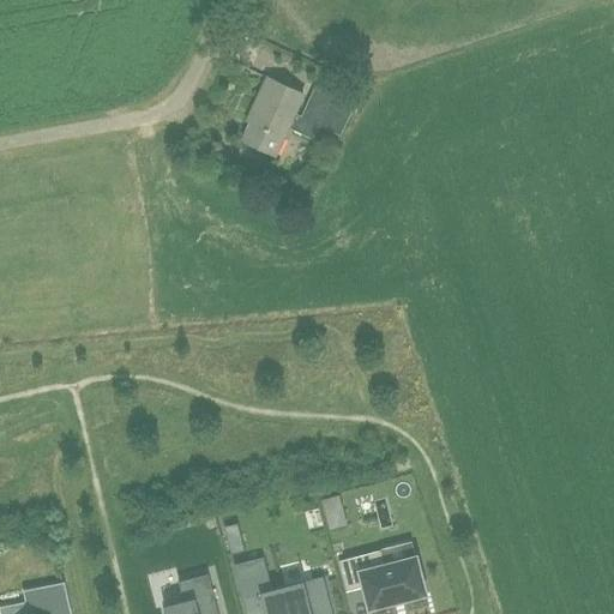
[(276,155),(294,113),(302,94),(268,78),(252,112),(256,113),(244,142),(276,155)]
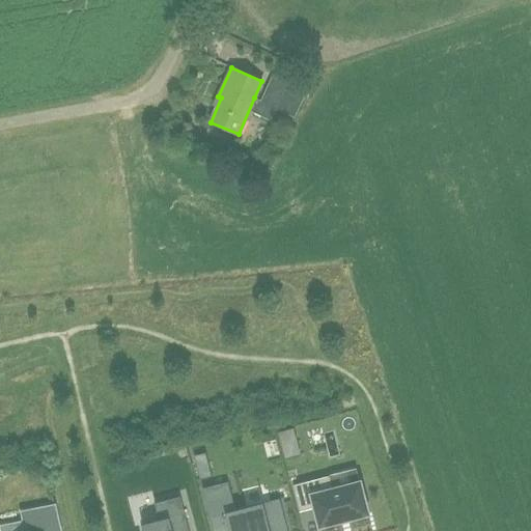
[(279,530),(274,509),(289,505),(280,469),(262,473),(270,501),(218,515),(221,530),(279,530)]
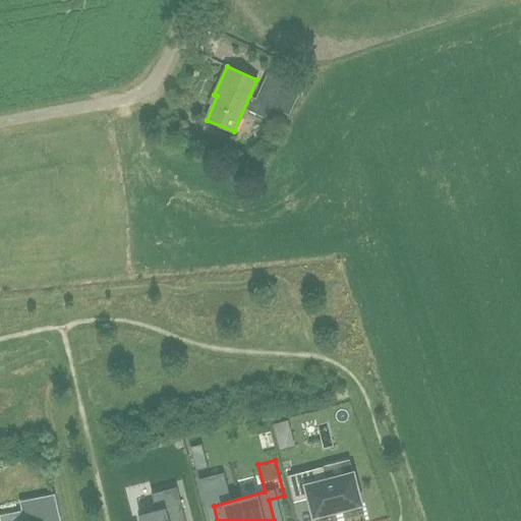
[(360,504),(353,474),(327,481),(324,467),(288,476),(294,503),(310,499),(314,516),(331,512),(332,513),(344,509),(344,508),(360,504)]
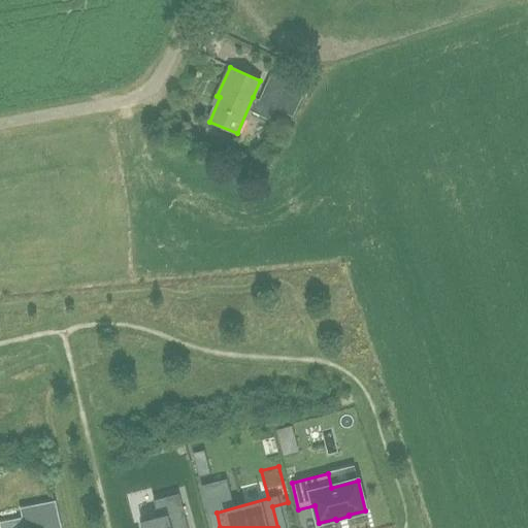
[(188,527),(183,505),(175,506),(172,496),(154,501),(158,518),(141,522),(142,527),(188,527)]
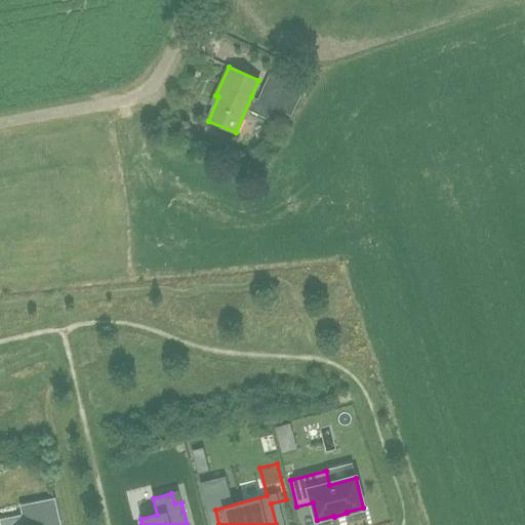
[(21,508),(24,524),(56,524),(52,501),(21,508)]
